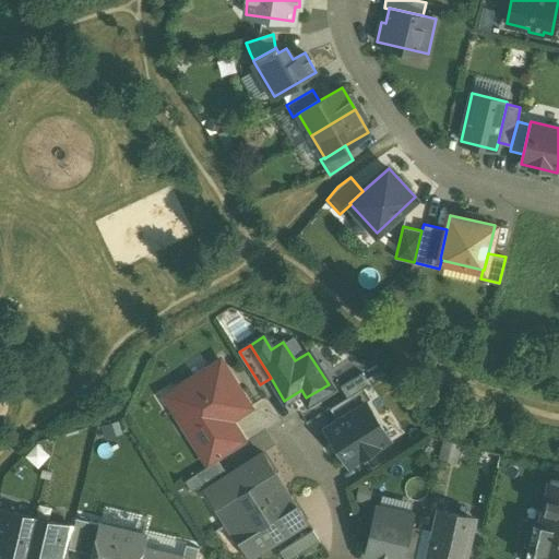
[(249,409),(221,363),(166,395),(195,442),(232,419),(249,409)]
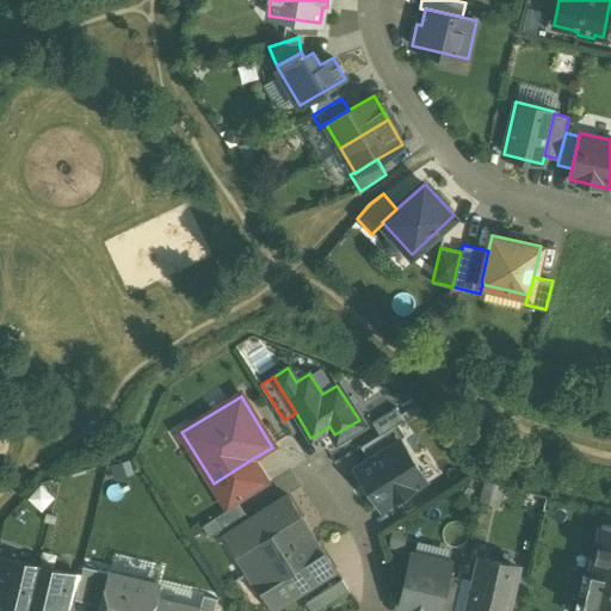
[(372,425),(380,436),(405,420),(397,408),(372,425)]
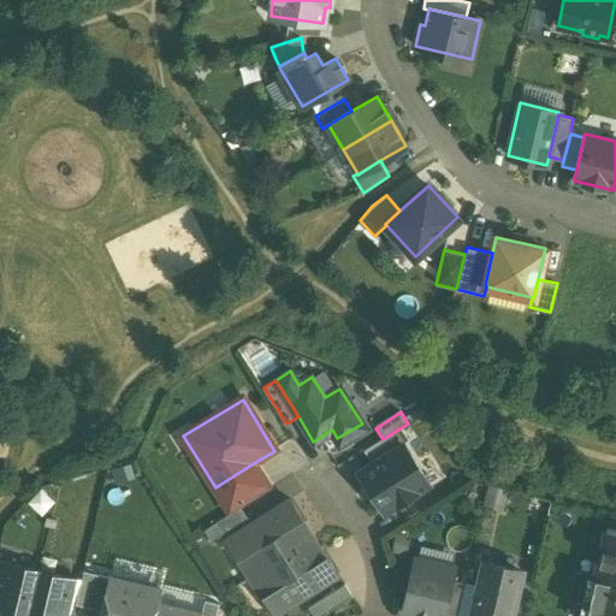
[(363,451),(372,465),(404,444),(410,440),(402,427),(383,439),(363,451)]
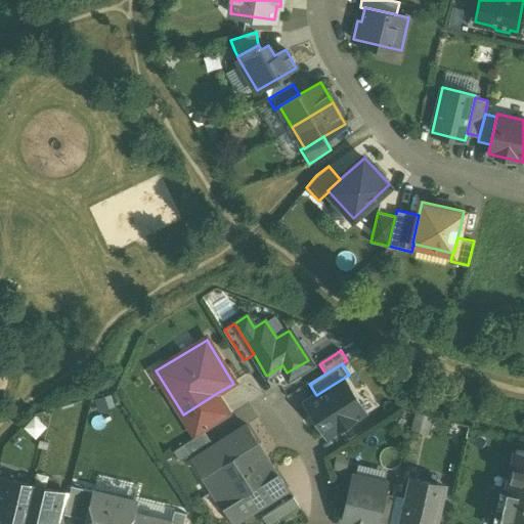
[(316,395),(306,401),(328,435),(365,411),(344,378),(316,395)]
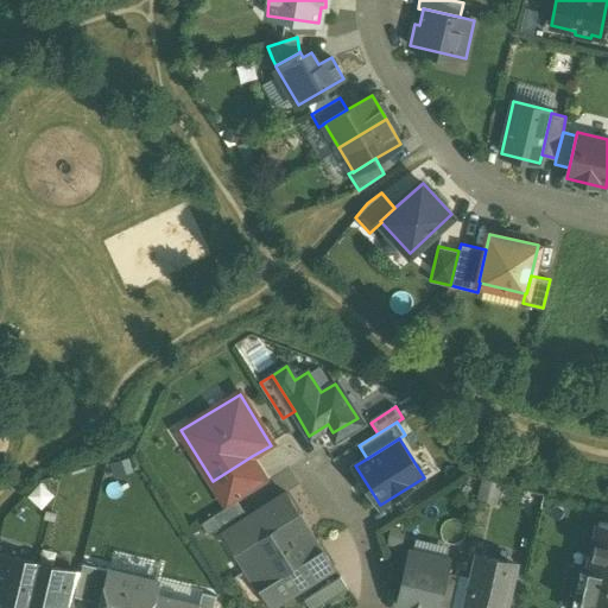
[(252,456),(213,481),(228,506),(236,501),(268,482),(252,456)]
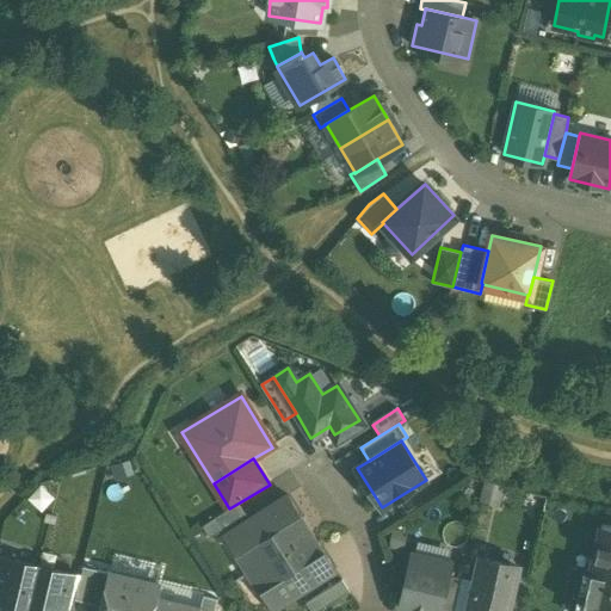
[(312,532),(289,495),(226,534),(248,571),(312,532)]
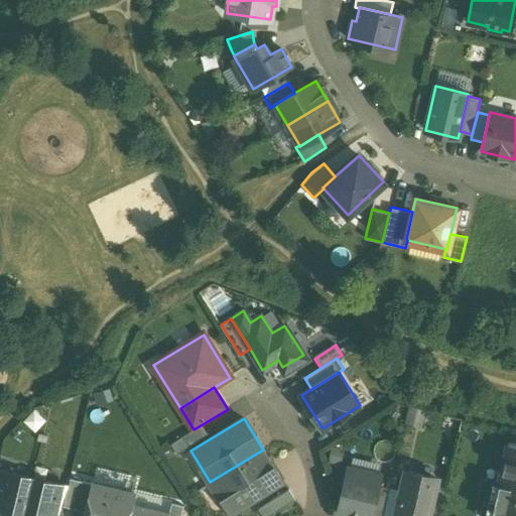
[(208,435),(201,425),(194,429),(171,443),(177,455),(208,435)]
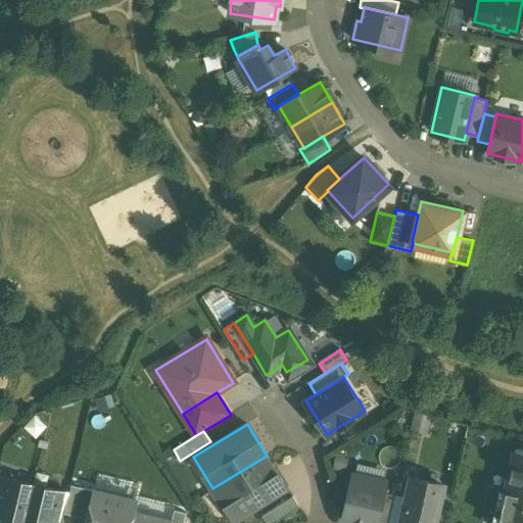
[(522,522),(522,449),(515,448),(505,490),(504,490),(498,510),(501,511),(497,522),(522,522)]
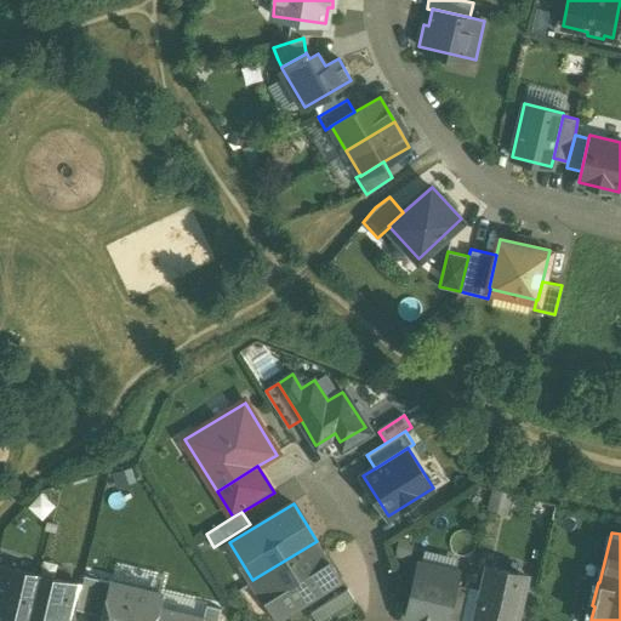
[(340,579),(317,541),(252,580),(275,617),(340,579)]
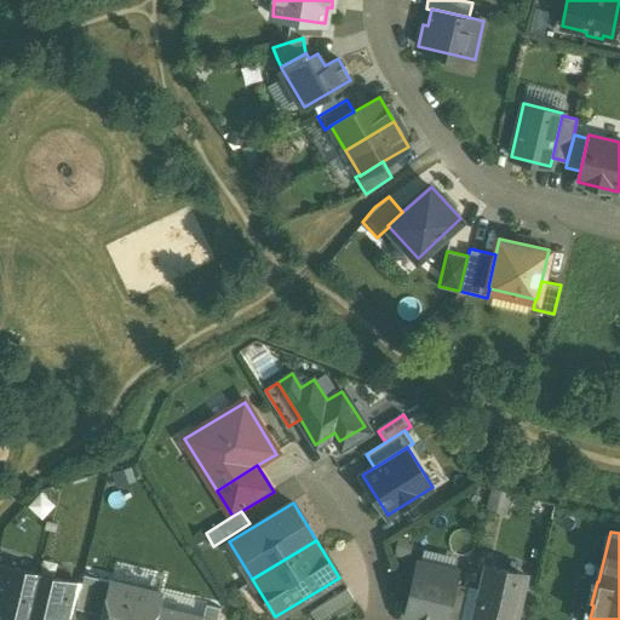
[(455,572),(418,562),(406,616),(419,619),(445,619),(446,616),(453,584),(455,572)]
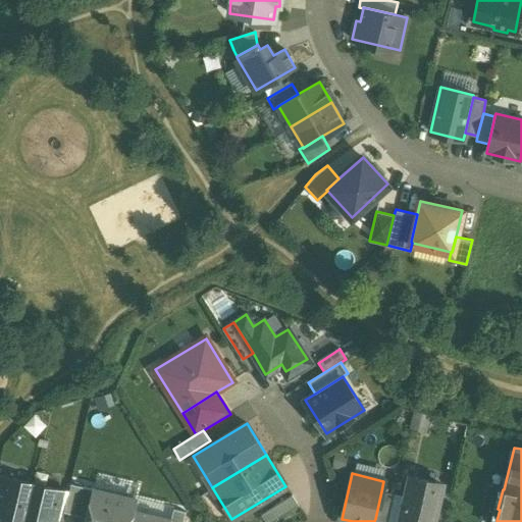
[(0,475),(0,514),(8,478),(0,475)]
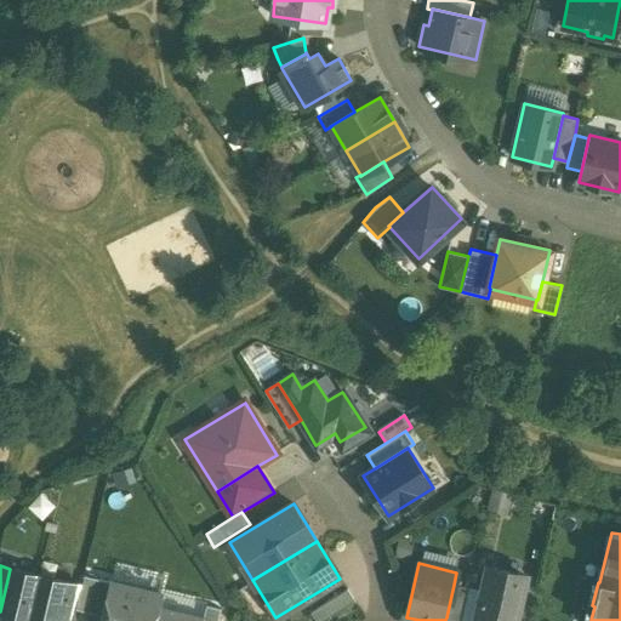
[(514,620),(525,576),(488,568),(474,620),(514,620)]
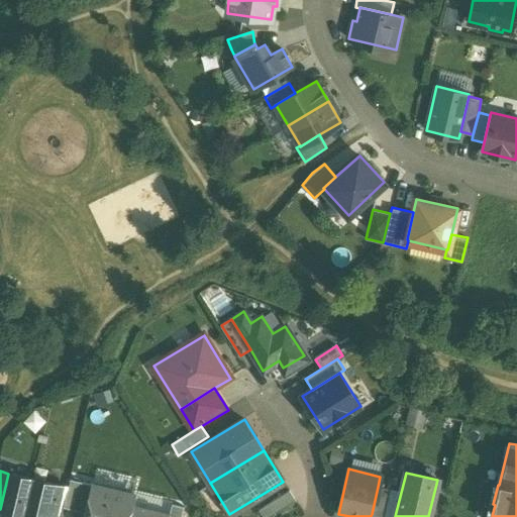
[(22,516),(32,480),(8,474),(0,509),(0,516),(22,516)]
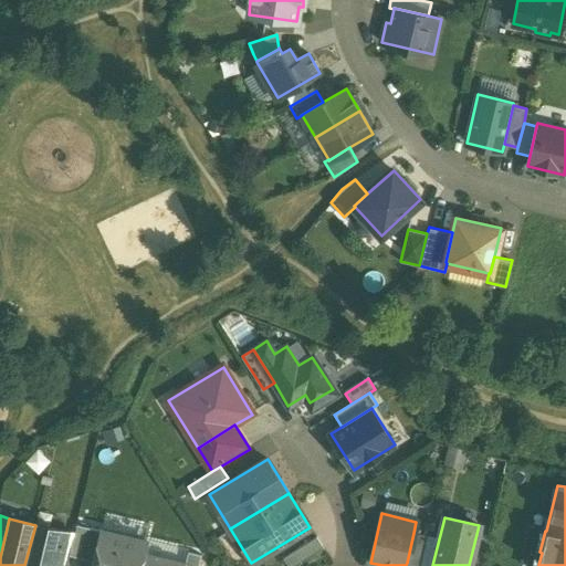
[(52,565),(61,531),(35,525),(24,565),(52,565)]
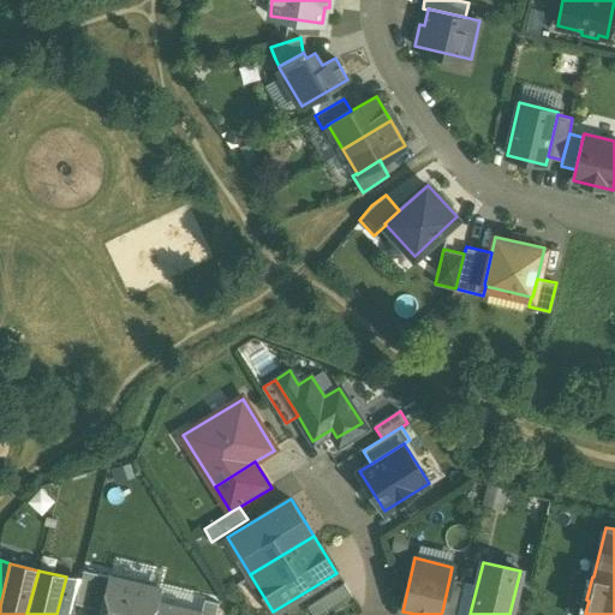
[(111,578),(83,571),(81,580),(76,604),(103,611),(111,578)]
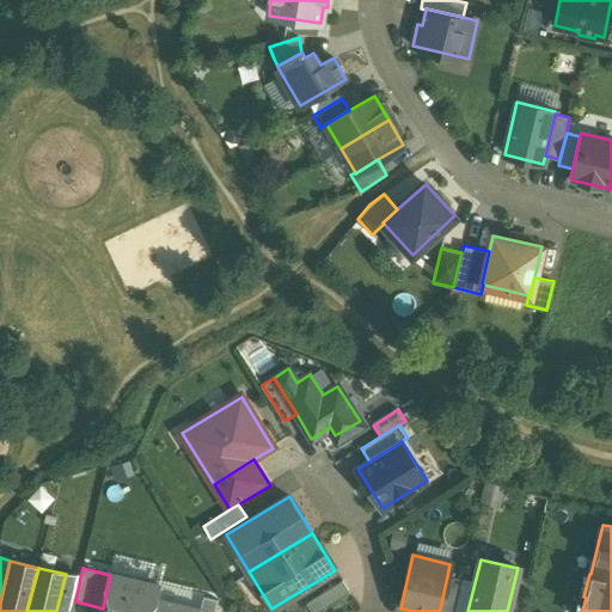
[(66,574),(56,611),(72,611),(75,601),(80,577),(66,574)]
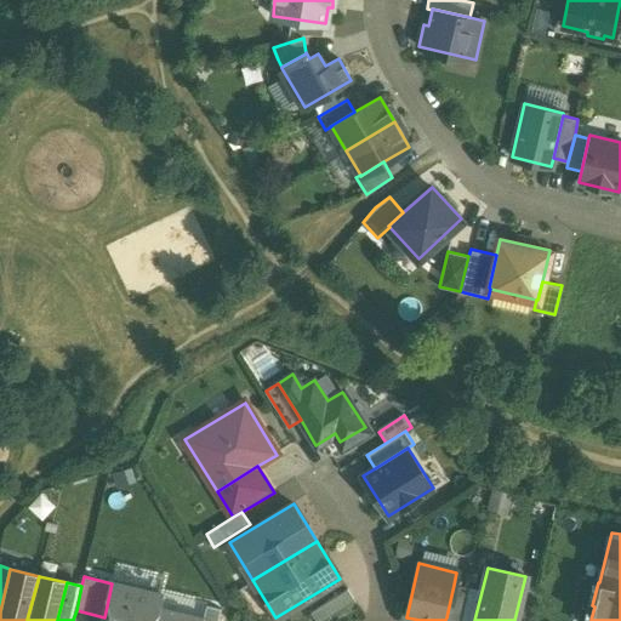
[(161,594),(112,584),(104,617),(102,620),(154,620),(158,610),(161,594)]
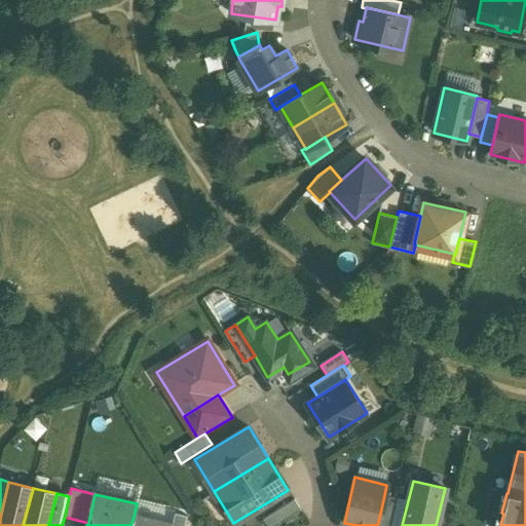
[(397,497),(384,495),(378,523),(390,525),(397,497)]
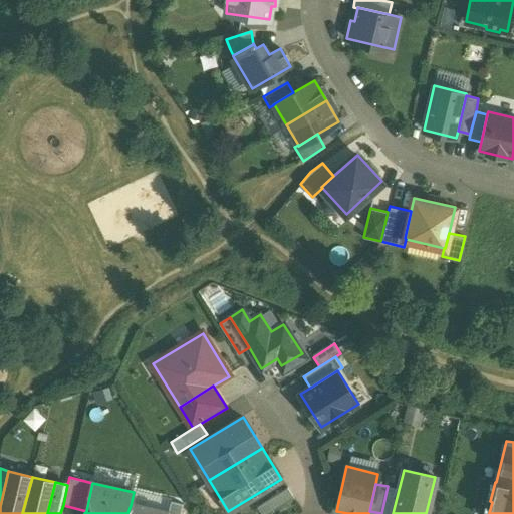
[(259,513),(269,513),(294,499),(288,488),(256,508),(259,513)]
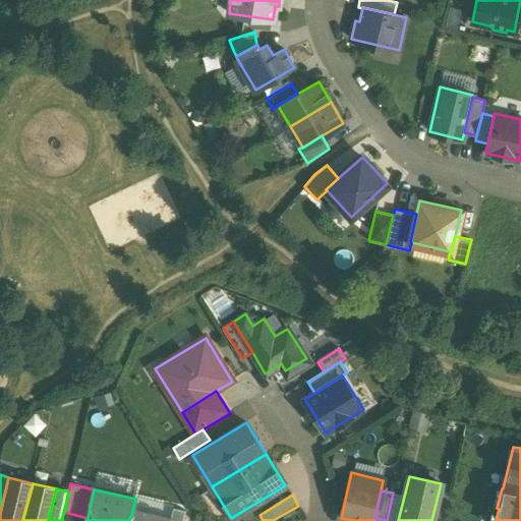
[(182,520),(185,512),(174,509),(171,520),(170,520),(182,520)]
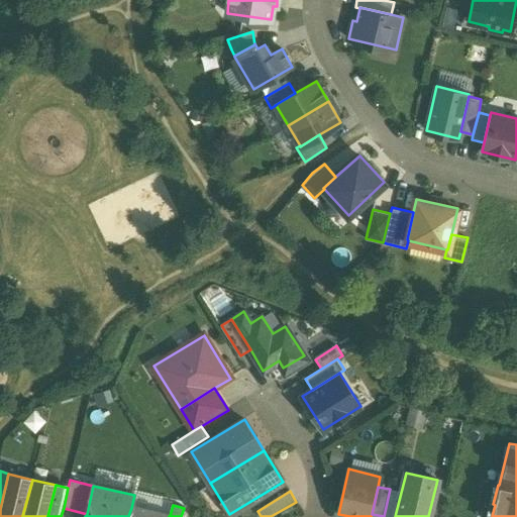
[(169,516),(170,516),(131,508),(128,516),(169,516)]
